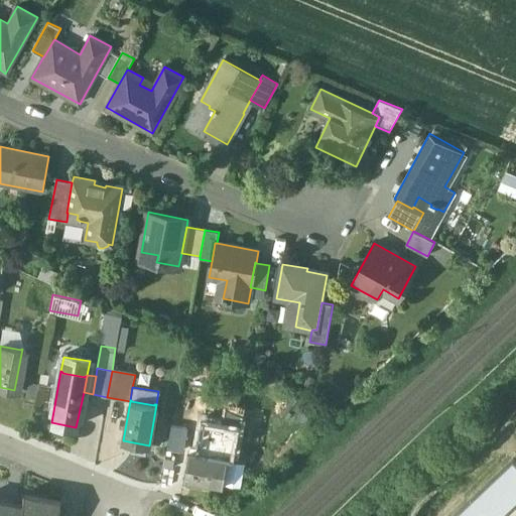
[(185,429),(171,427),(167,449),(181,452),(185,429)]
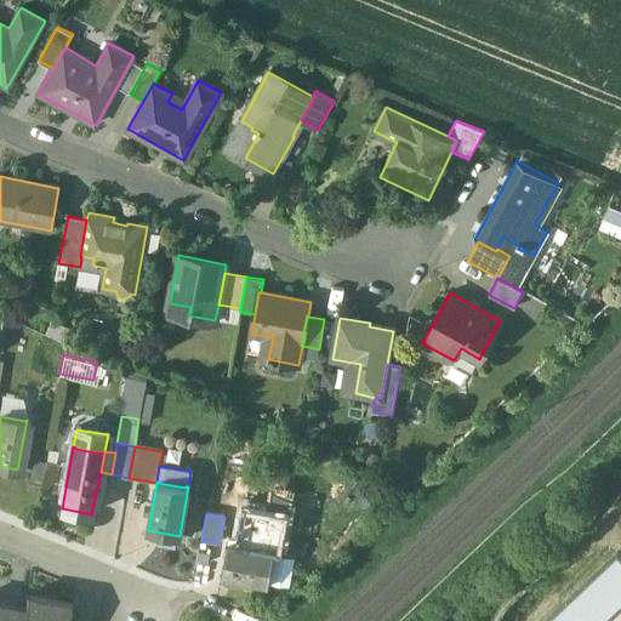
[(232,518),(223,517),(218,543),(227,545),(228,539),(232,518)]
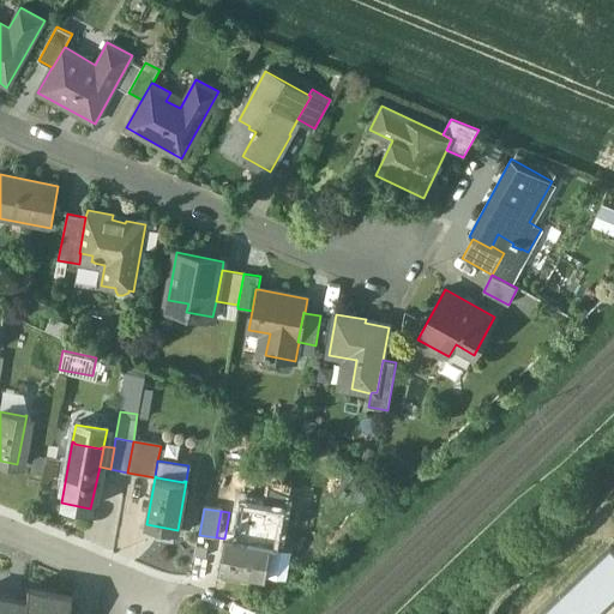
[(247,516),(229,512),(226,533),(244,535),(247,516)]
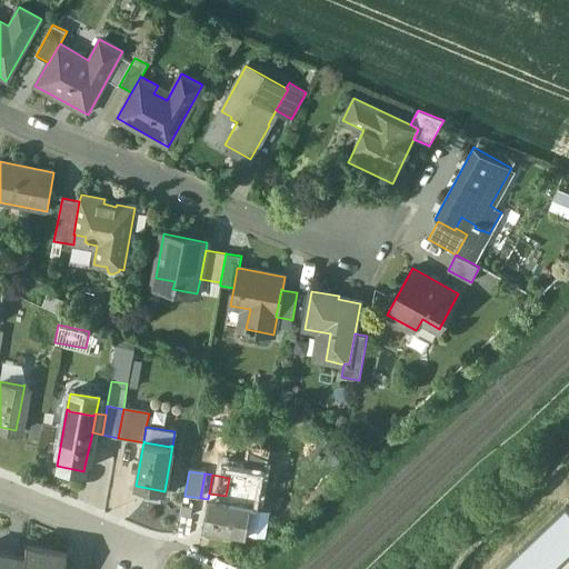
[(250,506),(208,499),(203,527),(246,533),(250,506)]
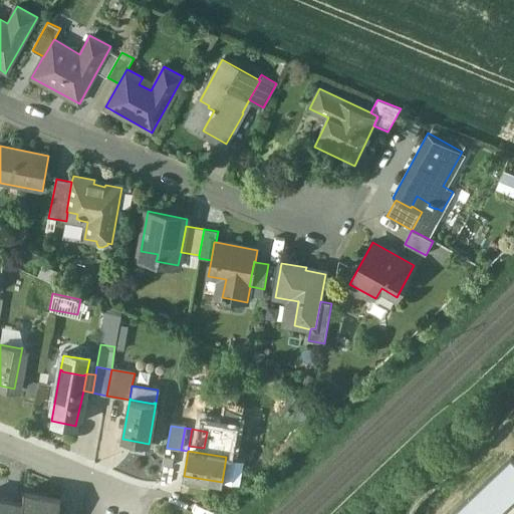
[(499,513),(513,500),(513,460),(512,459),(453,513),(499,513)]
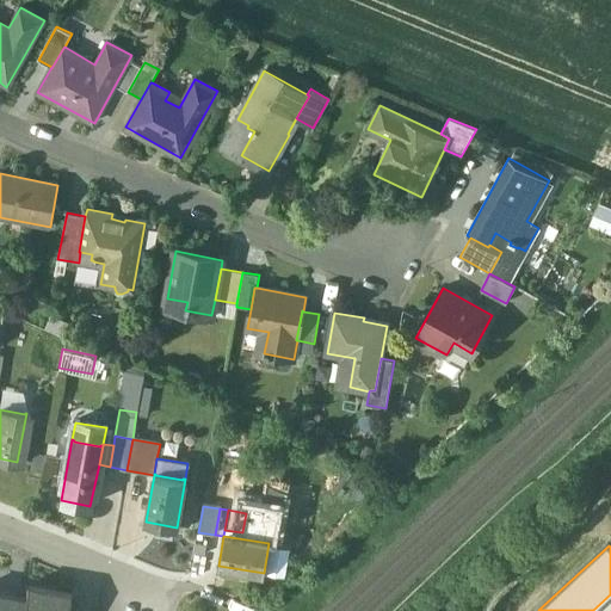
[(69,610),(72,594),(25,586),(24,598),(20,610),(69,610)]
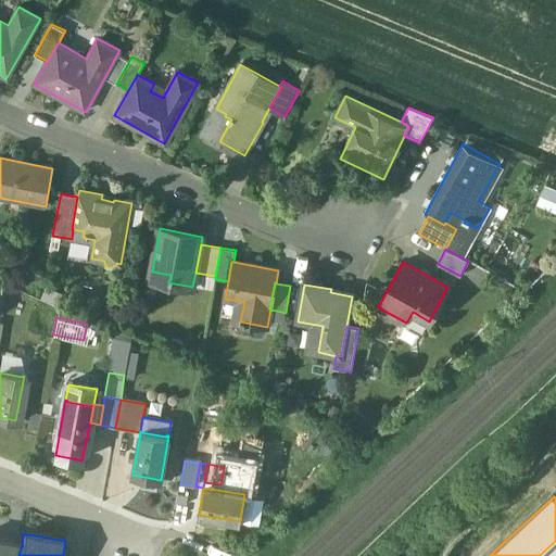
[(19,555),(22,544),(0,540),(0,555),(19,555)]
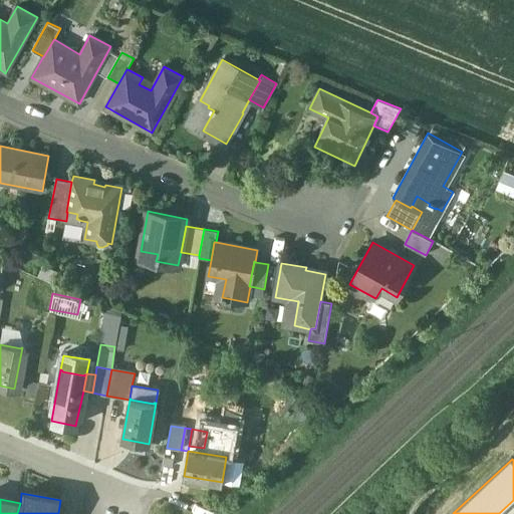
[(64,513),(67,501),(60,500),(58,513),(64,513)]
